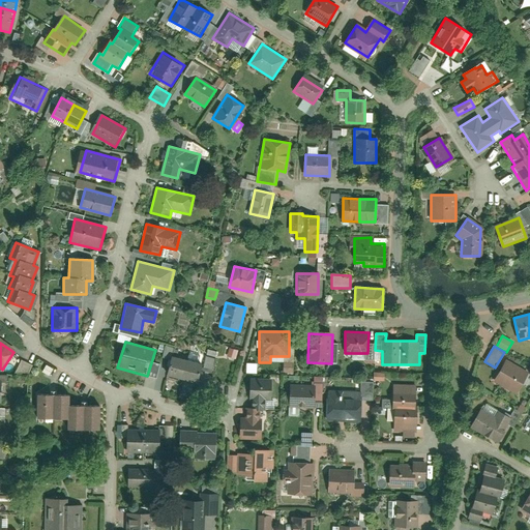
[(227,356),(236,358),(238,350),(229,348),(227,356)]
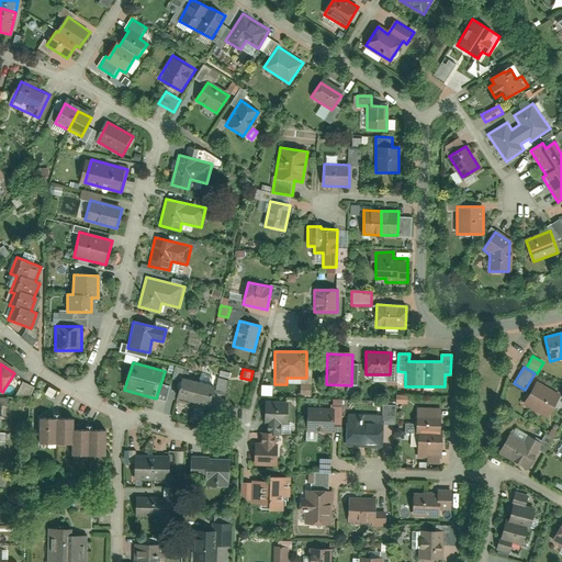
[(216,390),(226,392),(227,380),(218,378),(216,390)]
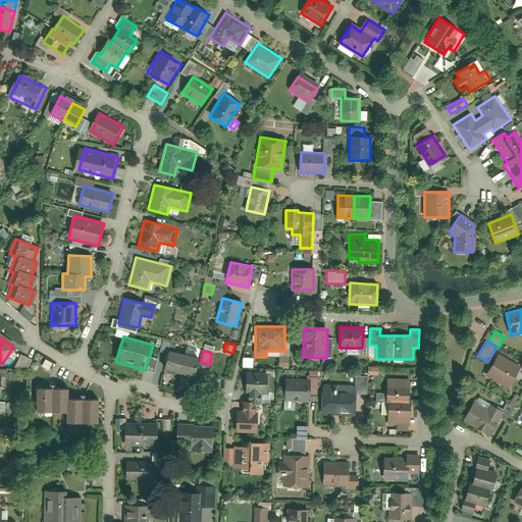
[(168,352),(163,370),(178,374),(183,356),(168,352)]
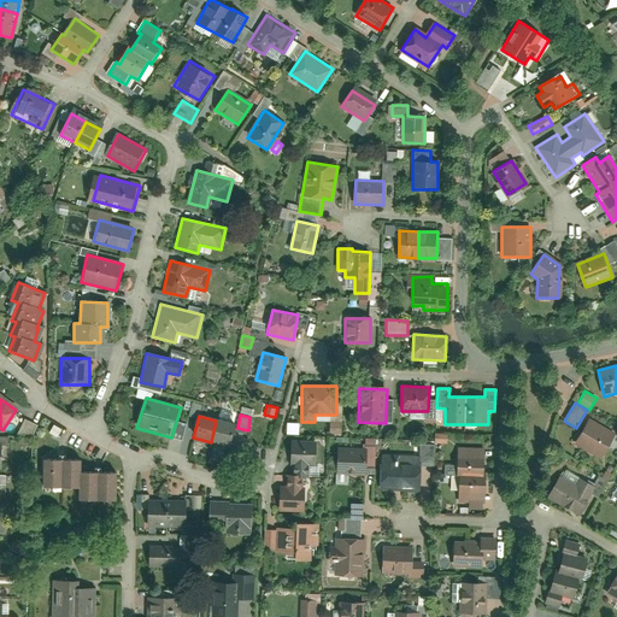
[(23,436),(25,432),(34,434),(37,424),(24,418),(17,434),(23,436)]
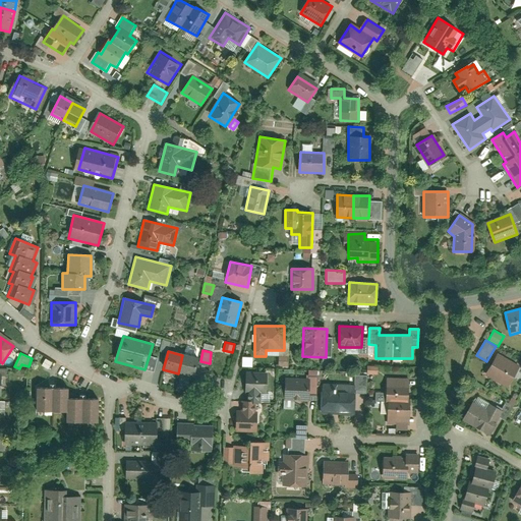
[(182,355),(178,373),(192,378),(197,359),(182,355)]
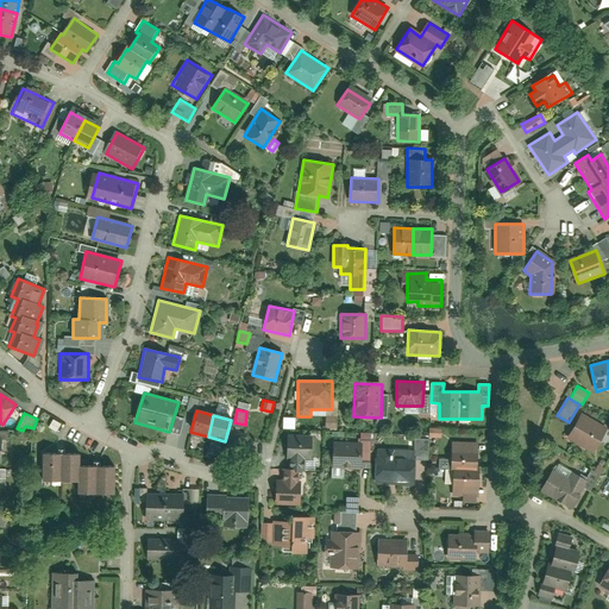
[(337,428),(337,416),(325,418),(326,428),(337,428)]
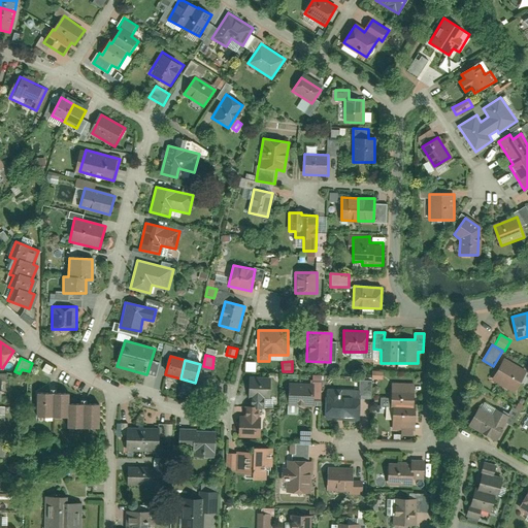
[(500,362),(490,380),(515,394),(524,376),(500,362)]
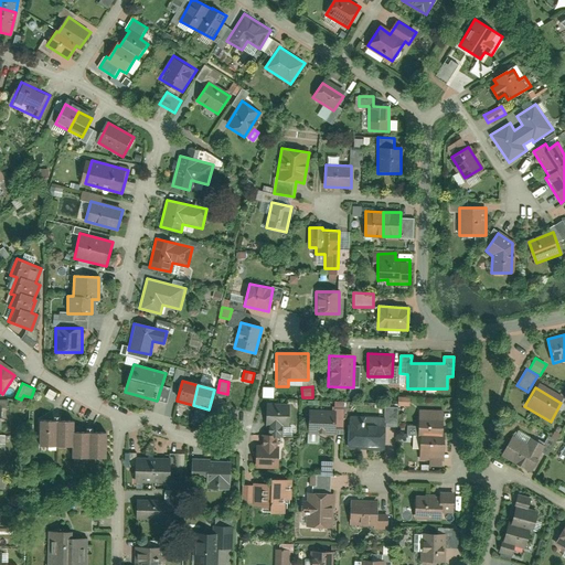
[(398,396),(398,406),(409,406),(409,396),(398,396)]
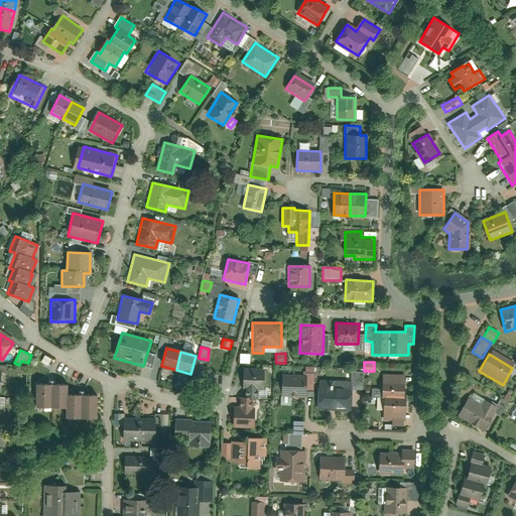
[(265,389),(265,371),(245,370),(244,388),(265,389)]
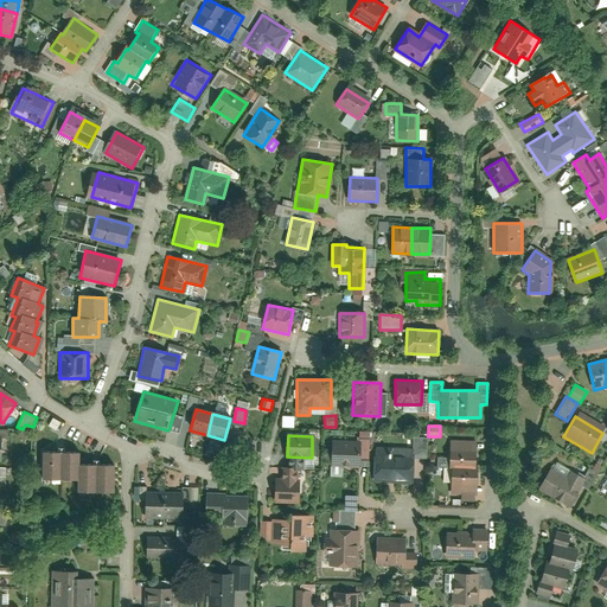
[(360,466),(362,441),(333,440),(332,465),(360,466)]
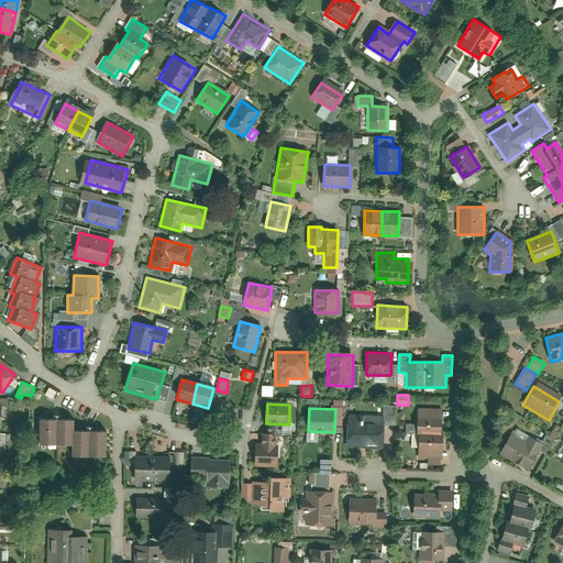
[(444,460),(445,409),(418,408),(417,435),(419,435),(419,459),(444,460)]
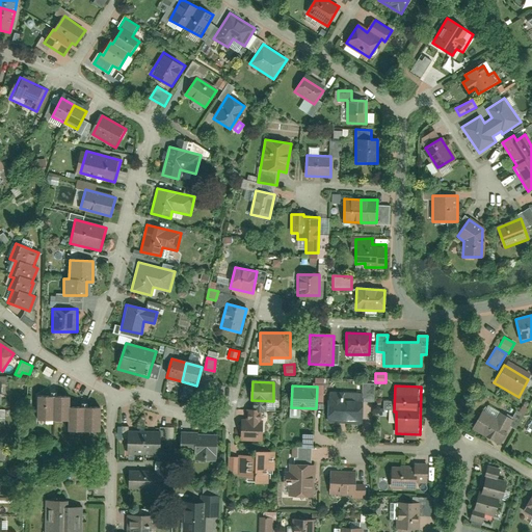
[(364,393),(328,392),(327,422),(363,423),(364,393)]
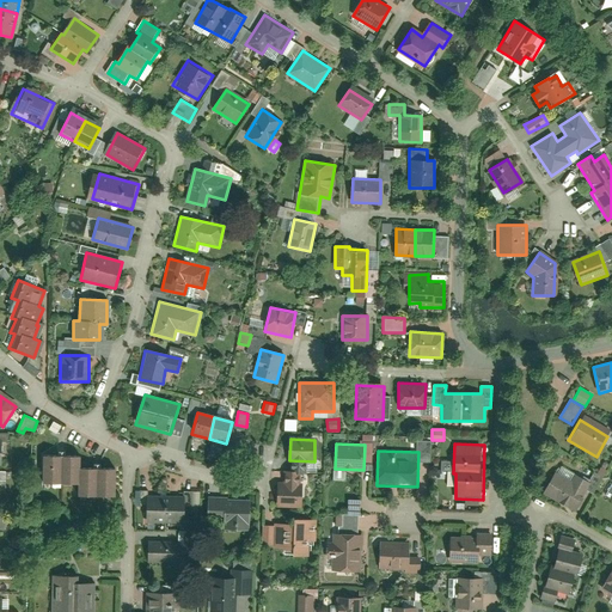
[(78,454),(41,454),(41,482),(78,481),(78,495),(112,495),(112,466),(78,467),(78,454)]
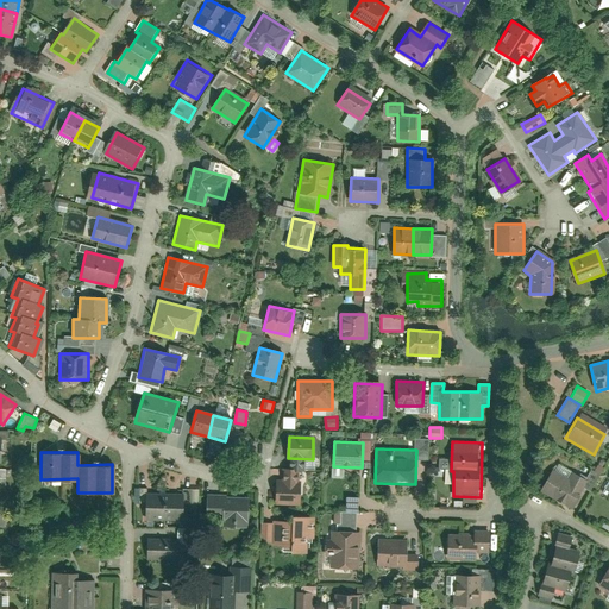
[(552,471),(540,489),(571,510),(581,495),(577,493),(584,482),(573,475),(567,483),(552,471)]
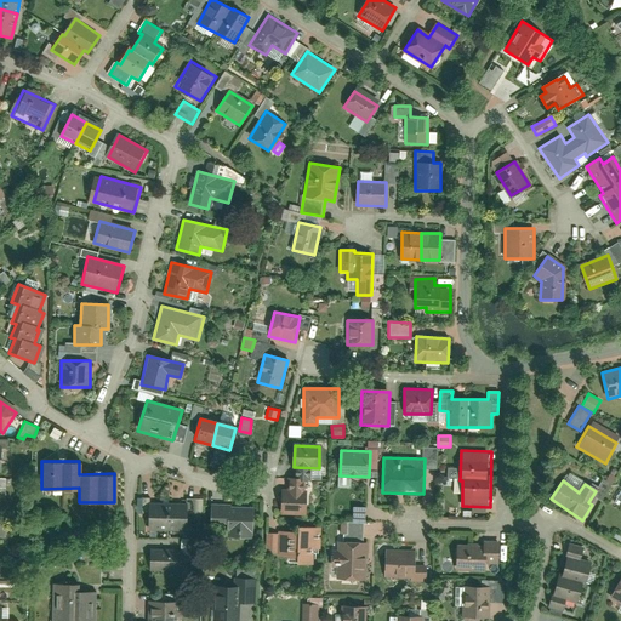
[(284,489),(283,512),(307,513),(308,491),(284,489)]
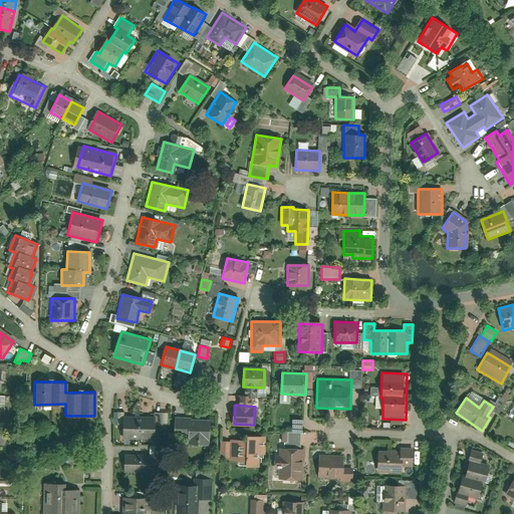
[(139,415),(123,415),(122,439),(139,440),(139,415)]
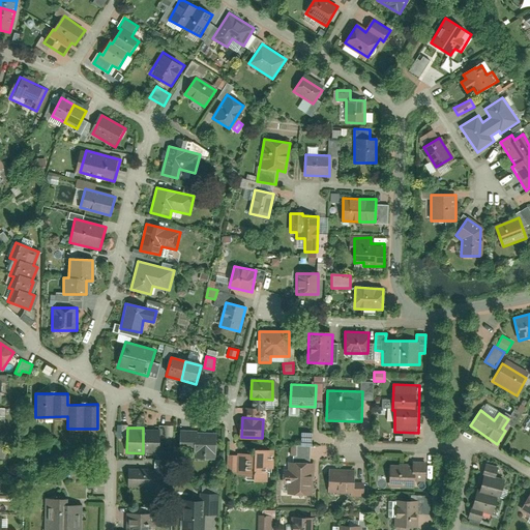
[(159,429),(143,428),(143,453),(159,453),(159,429)]
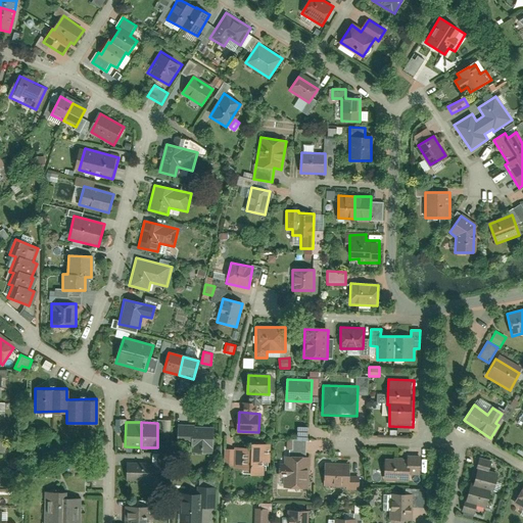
[(215,426),(177,425),(177,440),(194,441),(194,452),(214,452),(215,426)]
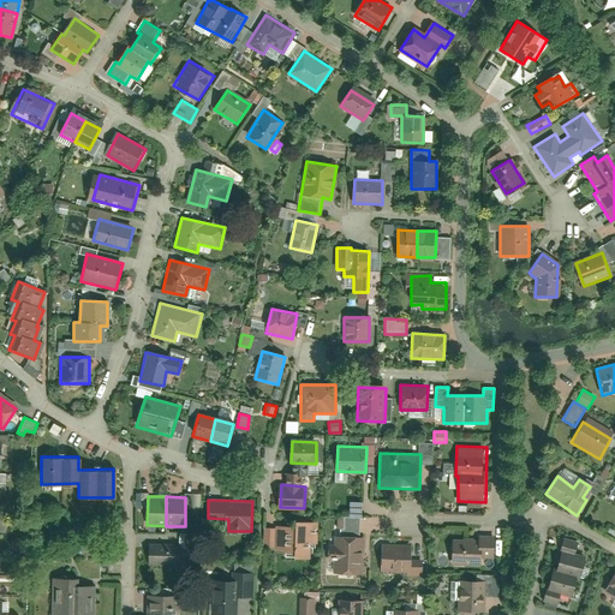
[(314,524),(278,524),(278,550),(314,550),(314,524)]
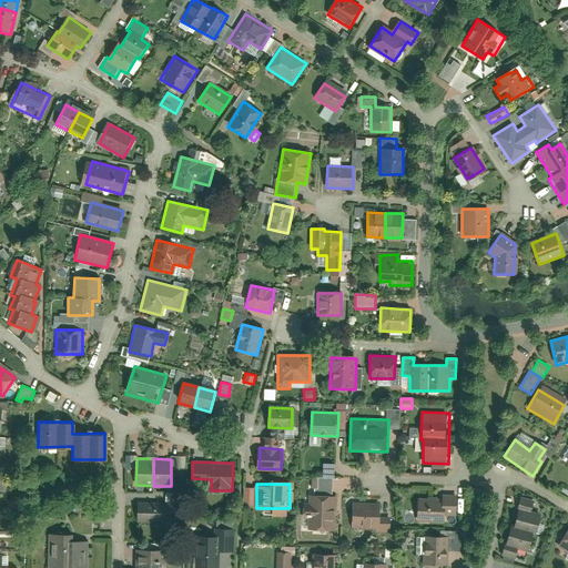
[(307,515),(307,528),(333,529),(333,495),(308,494),(308,504),(302,504),(302,515),(307,515)]
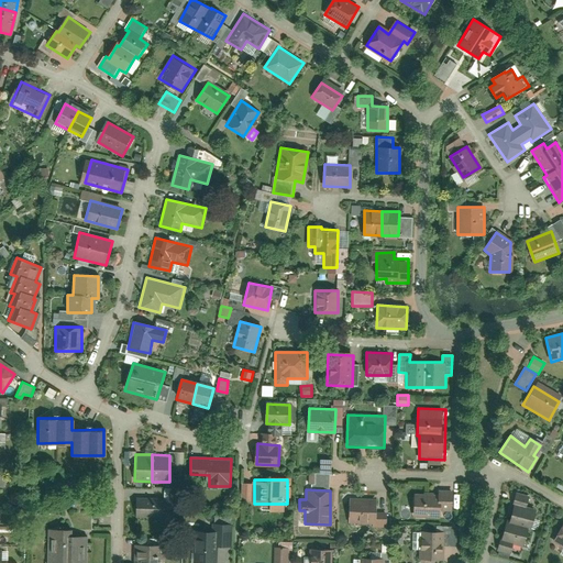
[(452,492),(411,492),(412,518),(441,517),(441,507),(452,507),(452,492)]
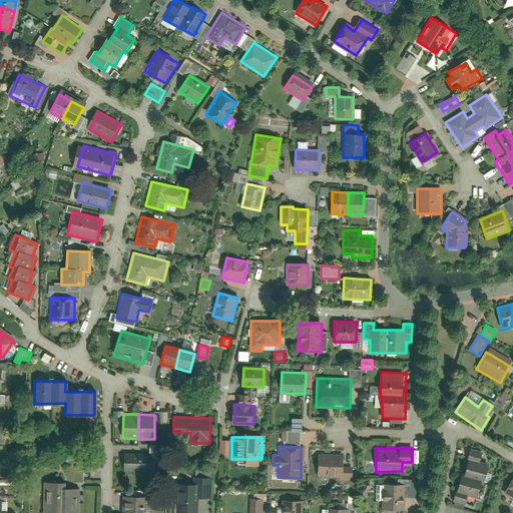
[(461,476),(454,501),(466,504),(468,495),(476,497),(480,481),(484,482),(489,463),(480,461),(483,451),(470,448),(463,476),(461,476)]
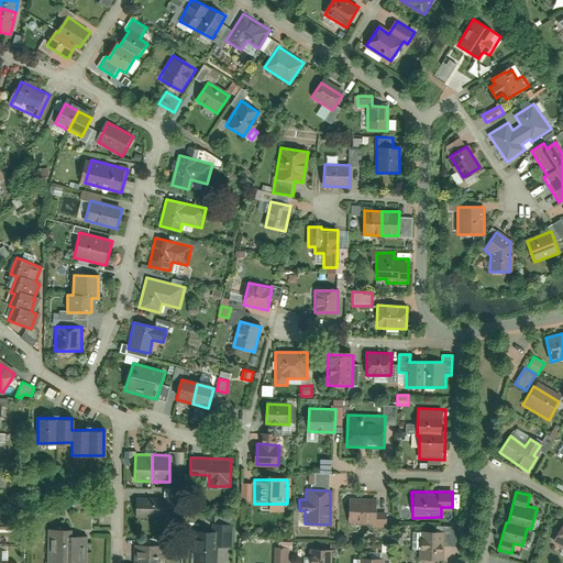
[(164,518),(165,498),(138,497),(136,516),(164,518)]
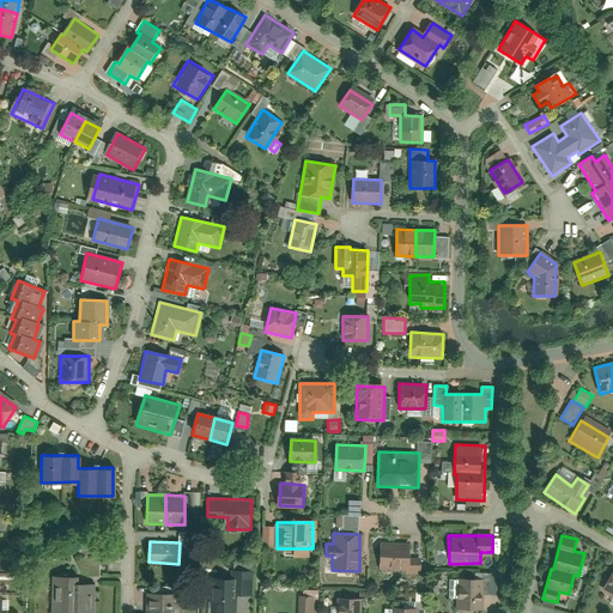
[(411,542),(383,542),(383,571),(406,571),(406,575),(422,575),(423,556),(411,556),(411,542)]
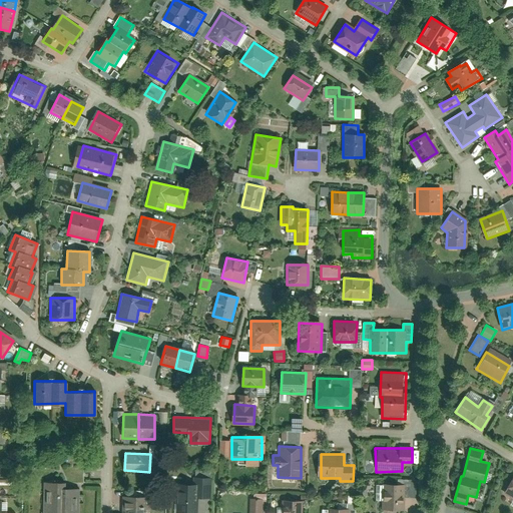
[(512,474),(504,493),(512,497),(512,474)]
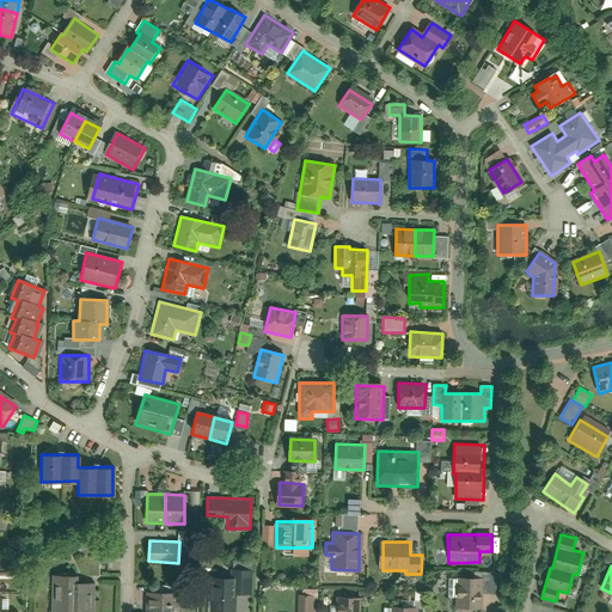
[(481,576),(454,577),(456,611),(481,610),(481,576)]
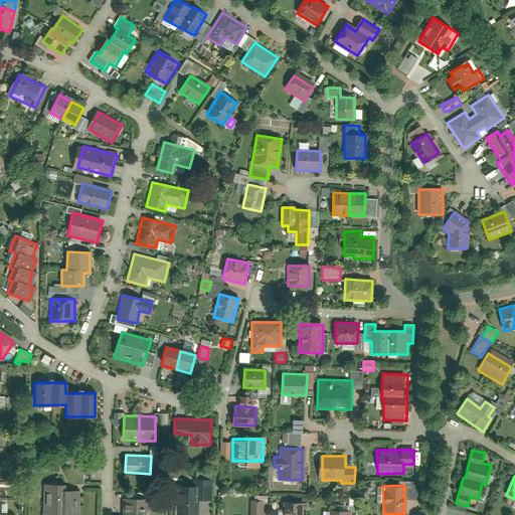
[(178,513),(197,514),(198,488),(179,488),(178,513)]
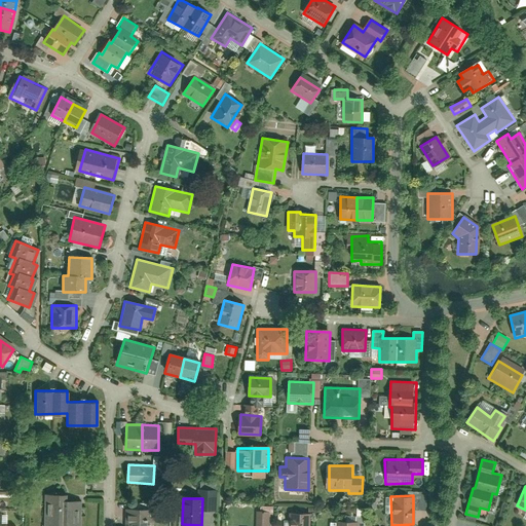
[(44,503),(43,525),(79,525),(80,510),(62,509),(62,503),(44,503)]
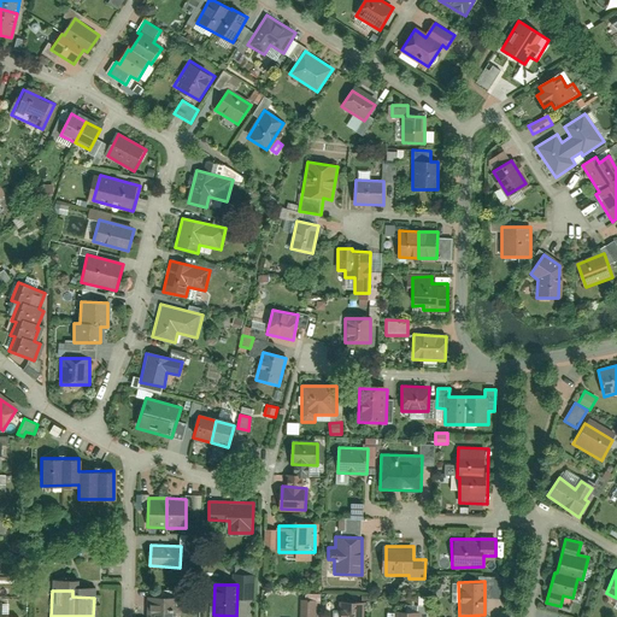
[(176,616),(177,597),(147,597),(147,616),(176,616)]
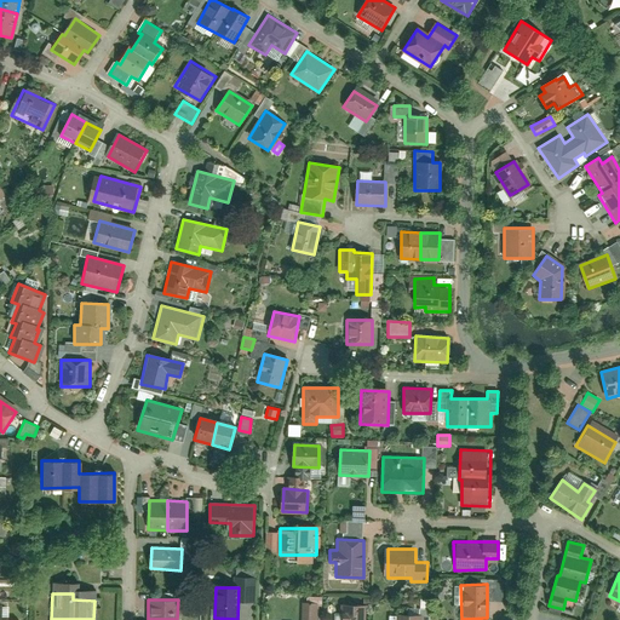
[(362,619),(362,603),(342,604),(342,619),(362,619)]
